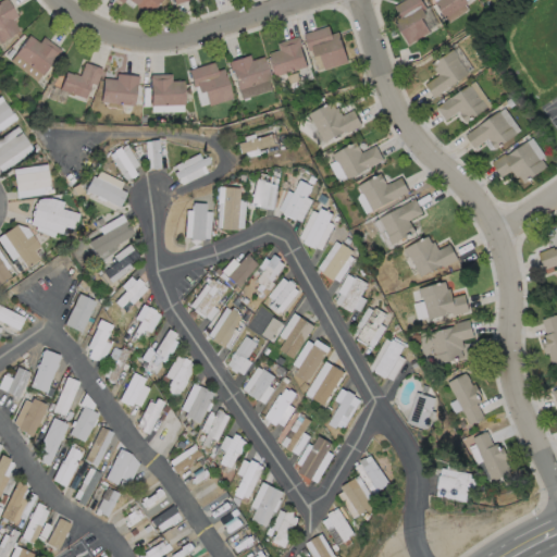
[(19,32),(0,42),(0,2),(3,0),(5,0),(17,17),(12,21),(19,32)]
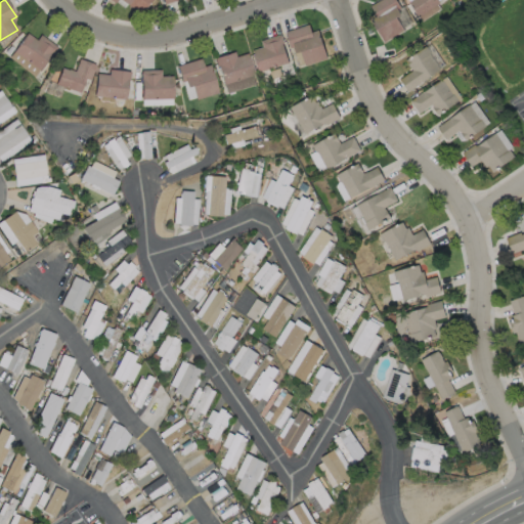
[(150,0),(140,15),(120,0),(118,0),(115,4),(108,0),(150,0)]
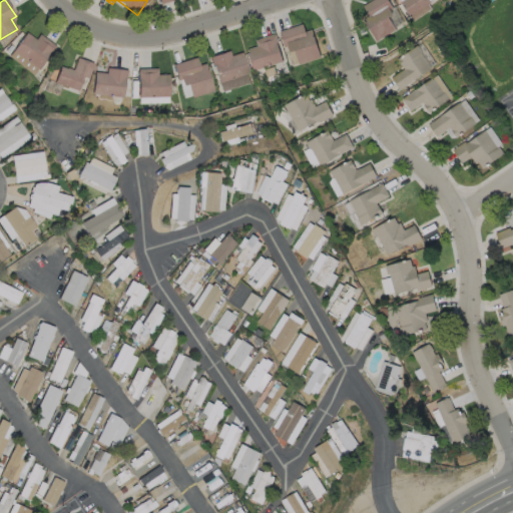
[(397,30),(377,42),(363,17),(368,14),(364,6),(374,0),(388,0),(393,8),(390,10),(394,15),(389,18),(397,30)]
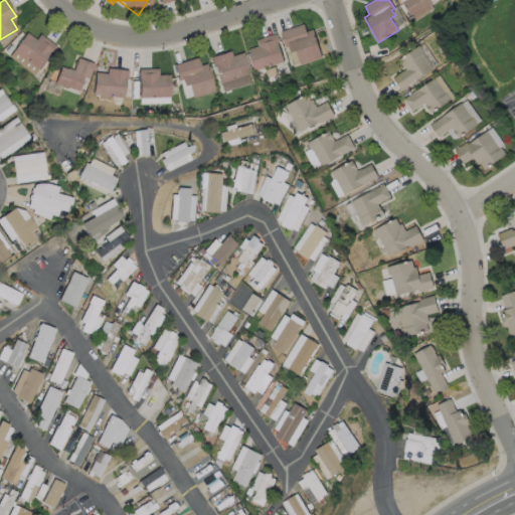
[(431,0),(433,3),(411,17),(402,3),(406,0),(431,0)]
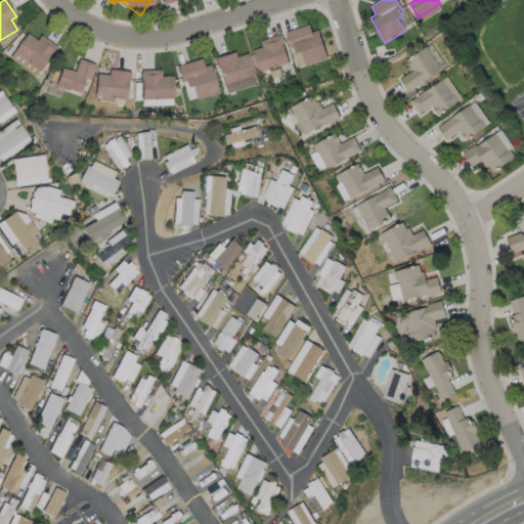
[(310,26),(312,33),(319,31),(329,59),(306,67),(301,52),(297,54),(295,47),(292,48),(287,33),(310,26)]
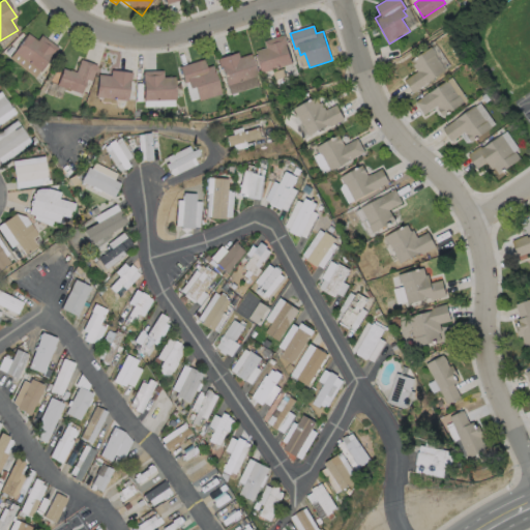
[(27,34),(37,41),(41,36),(59,49),(53,57),(52,55),(39,71),(15,53),(27,34)]
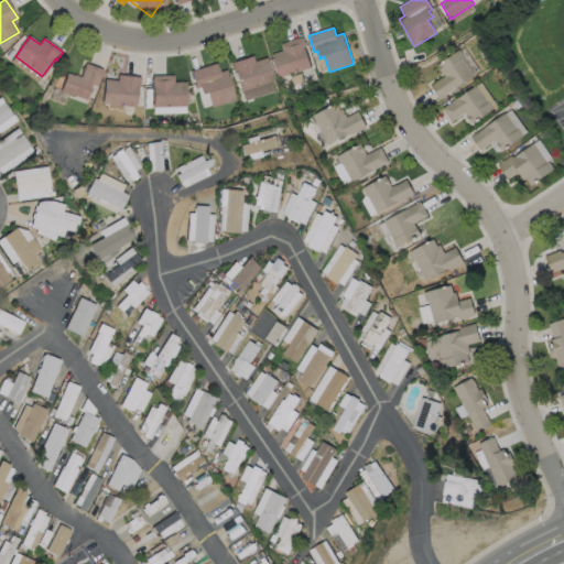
[(312,68),(279,79),(272,55),(284,52),(282,44),(303,38),(307,49),(305,50),(312,68)]
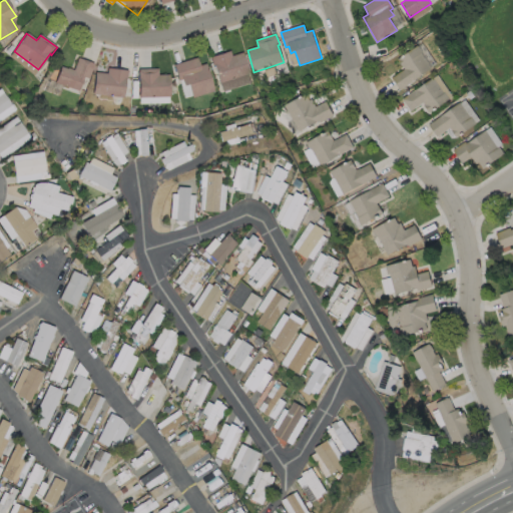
[(432,69),(401,91),(392,78),(405,70),(398,60),(418,46),(423,53),(422,54),(432,69)]
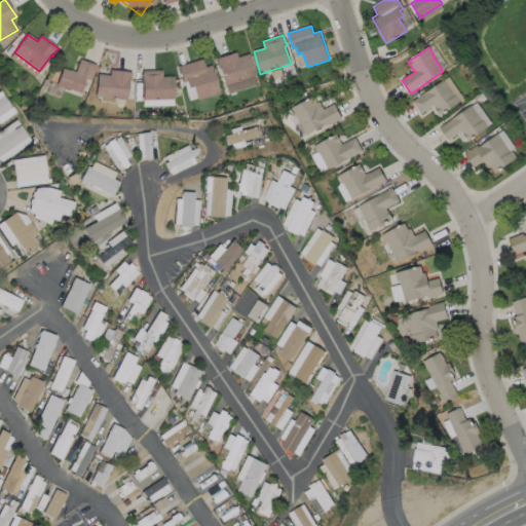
[(235,52),(237,58),(249,54),(256,76),(225,86),(219,68),(218,68),(215,60),(235,52)]
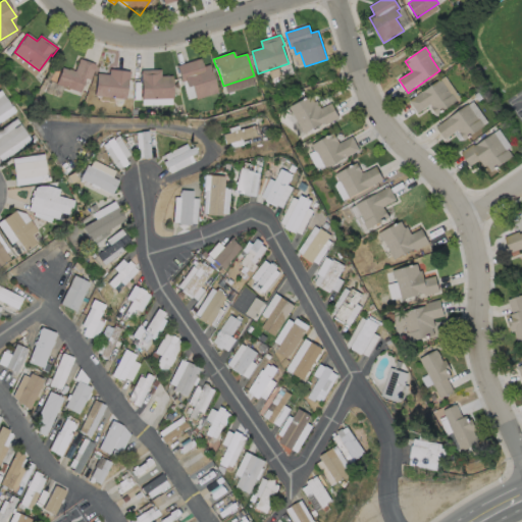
[(201,59),(203,67),(209,65),(218,94),(196,100),(192,87),(187,88),(185,82),(181,83),(176,66),(201,59)]
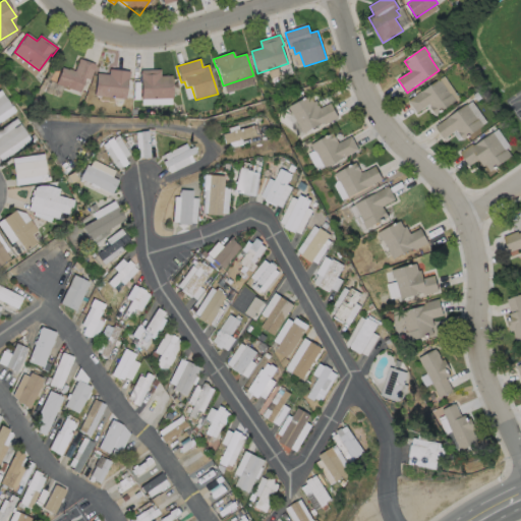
[(95,65),(90,80),(84,78),(79,93),(56,84),(61,68),(68,70),(74,72),(78,60),(95,65)]
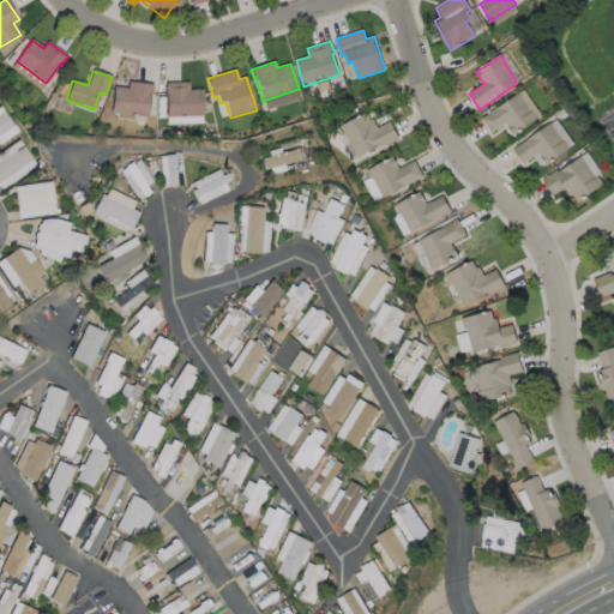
[(546,79),(541,83),(536,77),(542,73),(546,79)]
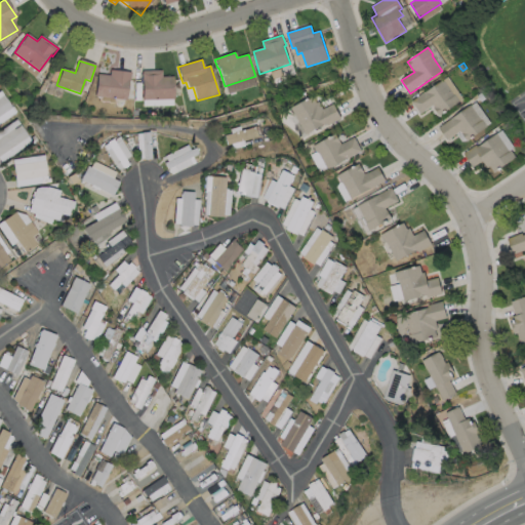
[(283,77),(274,80),(271,72),(281,69),(283,77)]
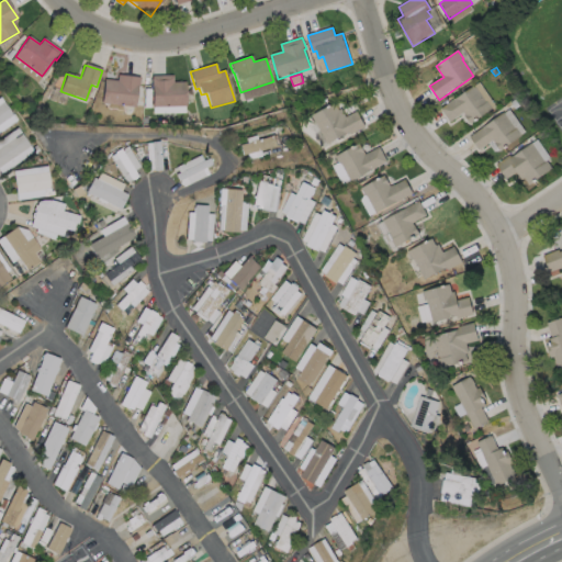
[(139,78),(139,88),(137,87),(135,108),(102,104),(104,80),(117,81),(117,76),(139,78)]
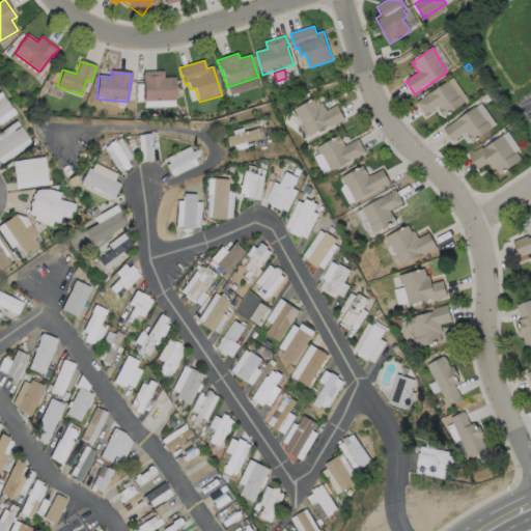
[(164,72),(164,79),(175,78),(175,101),(144,102),(143,82),(142,82),(142,73),(164,72)]
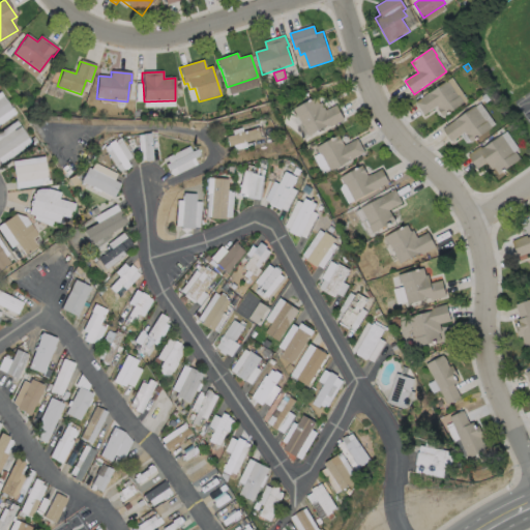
[(448,81),(459,96),(460,95),(465,104),(444,117),(438,110),(439,109),(438,107),(424,116),(415,102),(448,81)]
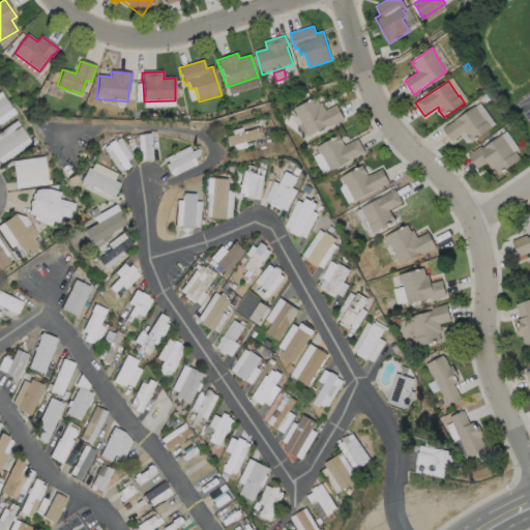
[(0,122),(13,115),(0,92),(0,122)]
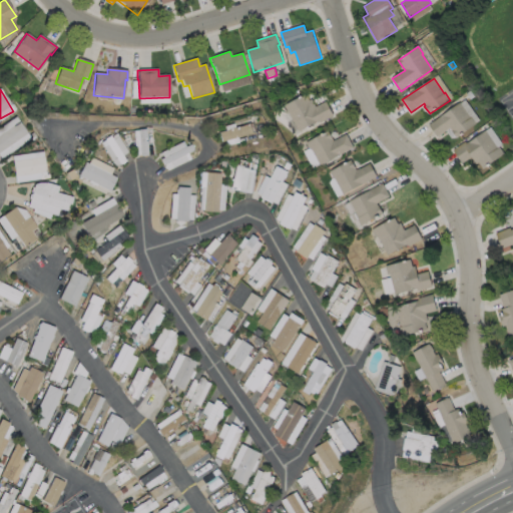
[(475,97),(471,100),(467,94),(471,91),(475,97)]
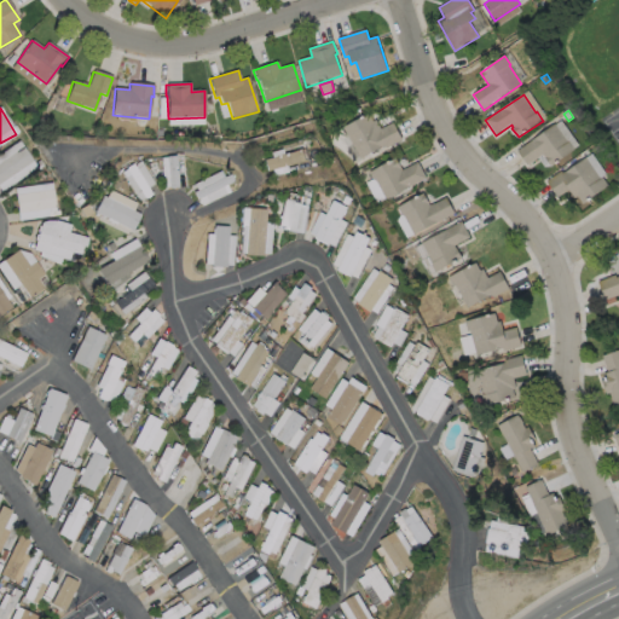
[(369,114),(374,122),(376,120),(381,129),(393,123),(403,140),(387,149),(385,146),(360,160),(348,137),(347,138),(342,129),(369,114)]
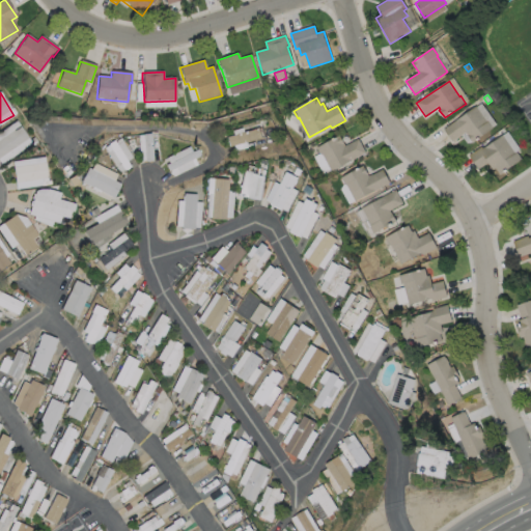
[(476,107),(487,122),(488,121),(493,129),(473,143),(466,133),(453,142),(444,130),(476,107)]
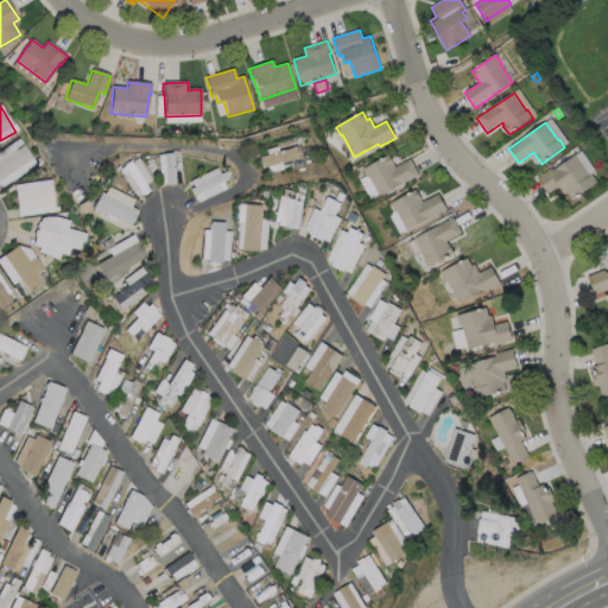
[(0,187),(35,165),(17,138),(0,149),(0,187)]
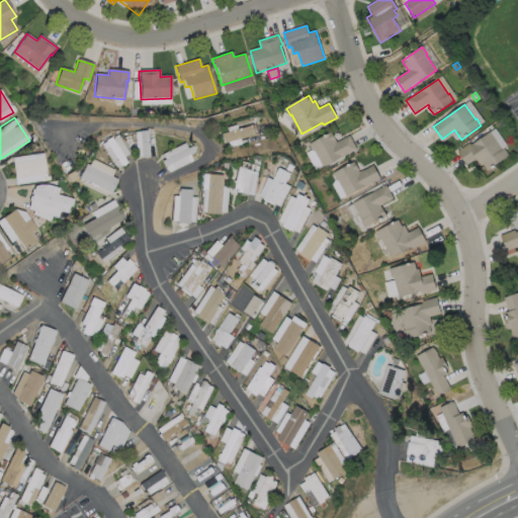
[(256,134),(222,143),(220,136),(254,126),(256,134)]
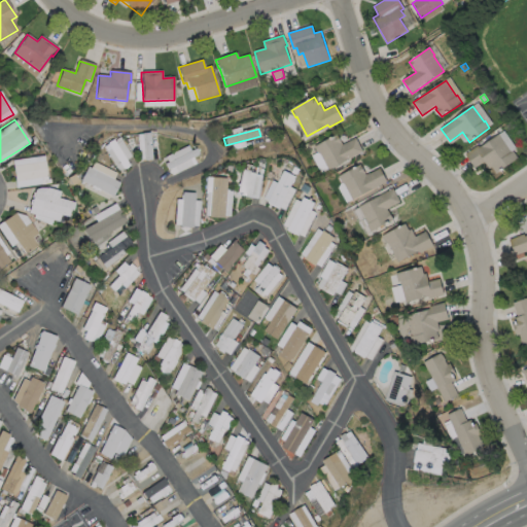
[(151,161),(144,161),(141,134),(148,133),(151,161)]
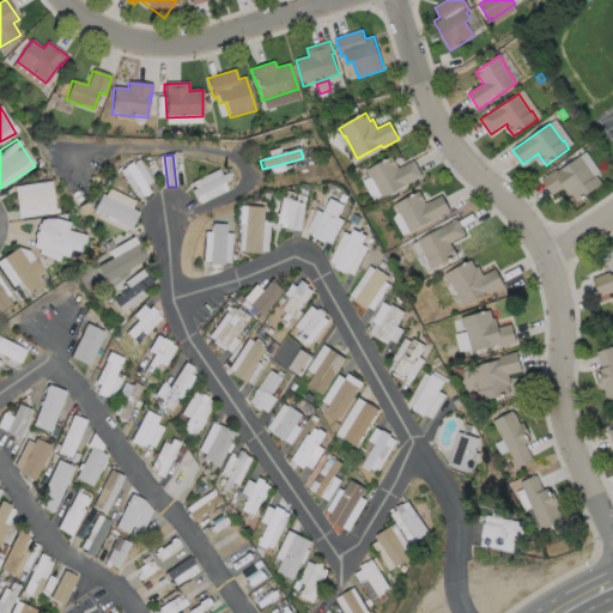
[(393,157),(399,169),(414,161),(423,177),(382,198),(372,178),(371,180),(366,170),(393,157)]
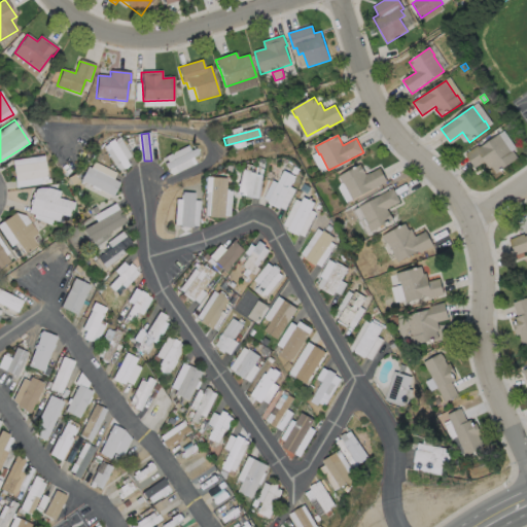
[(499,135),(512,152),(513,151),(518,159),(496,174),(492,168),(489,169),(485,163),(475,169),(465,154),(479,146),(480,148),(499,135)]
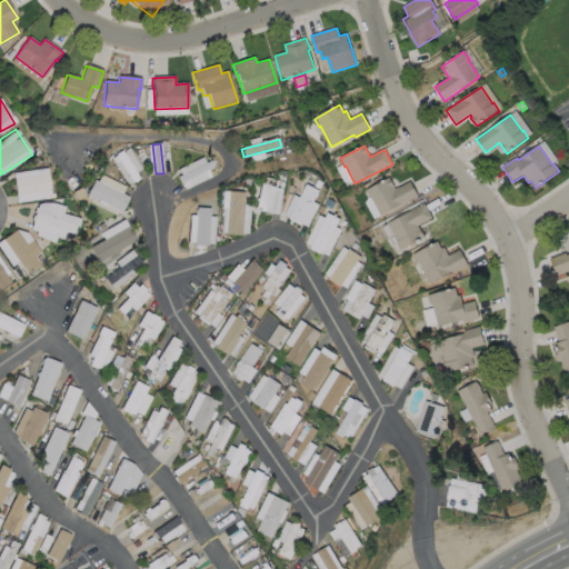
[(139,179),(132,183),(115,156),(121,151),(139,179)]
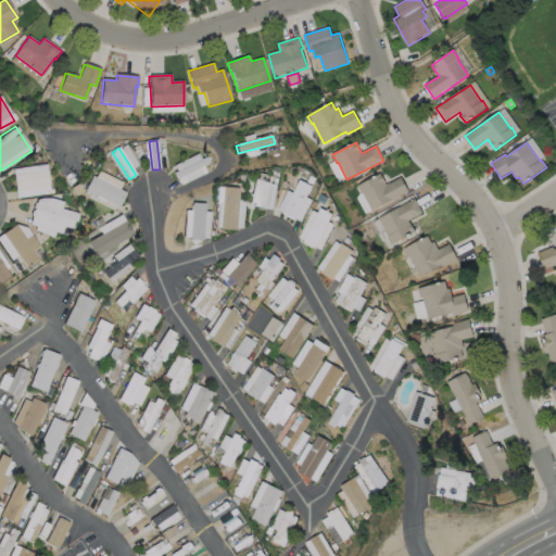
[(209,163),(176,180),(173,174),(206,158),(209,163)]
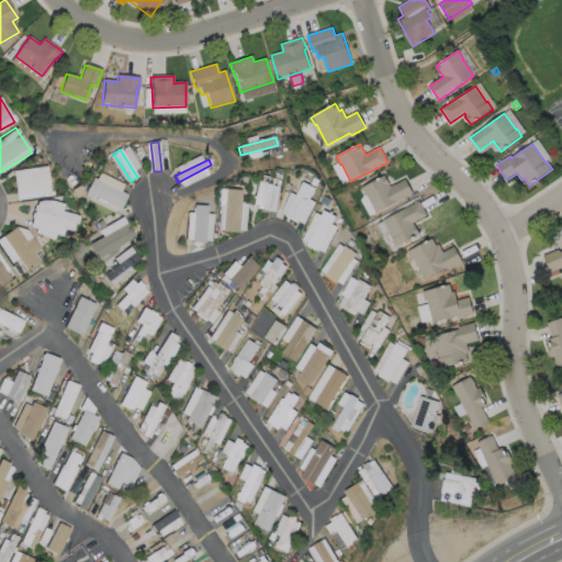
[(49,194),(45,165),(11,171),(15,200),(49,194)]
